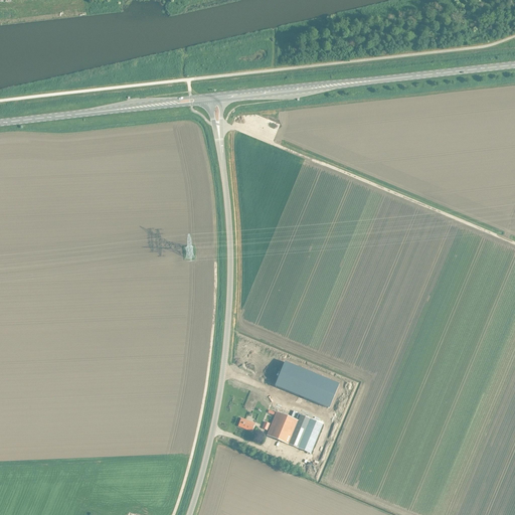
[(338,384),(286,363),(276,387),(328,408),(338,384)]
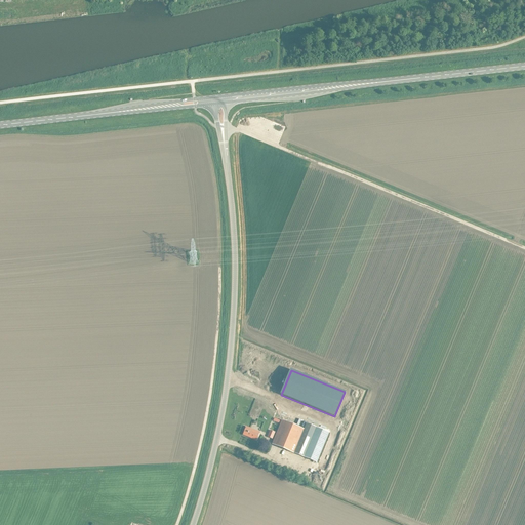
[(293,453),(304,430),(281,420),(272,444),(293,453)]
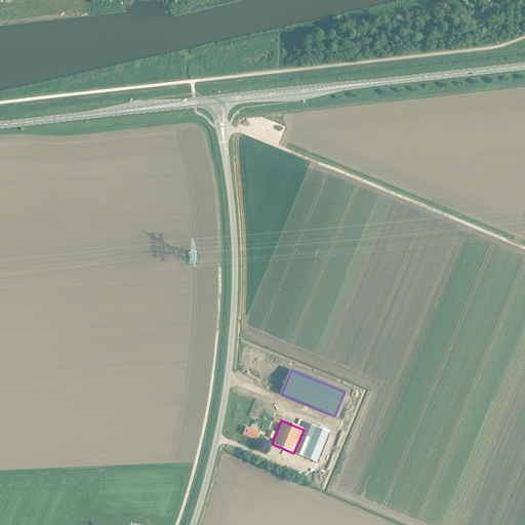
[(306,423),(304,430),(293,453),(304,457),(316,428),(306,423)]
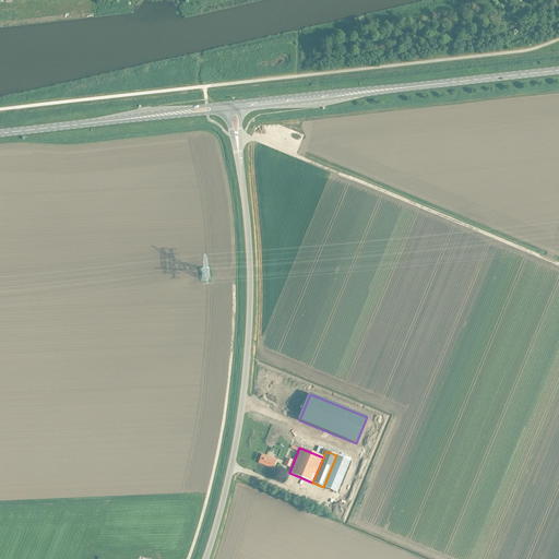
[(273,468),(276,461),(261,454),(258,463),(273,468)]
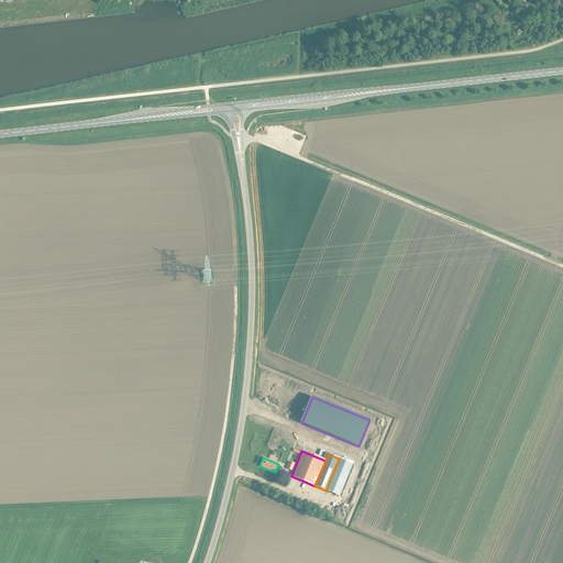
[(353,464),(339,459),(326,490),(339,496),(353,464)]
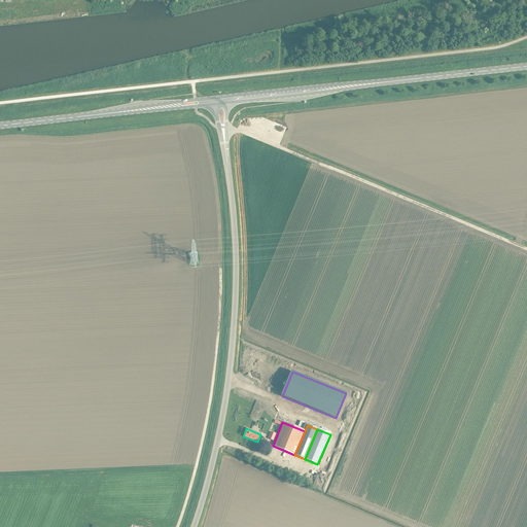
All buildings are outlined.
